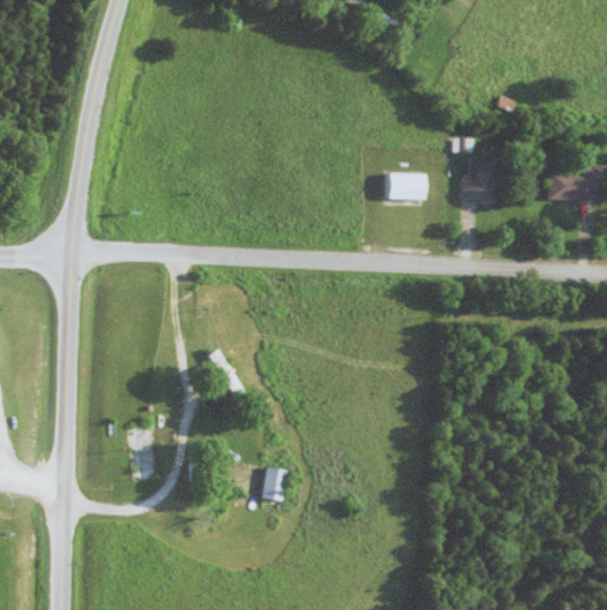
[(464,174),(464,201),(496,201),(496,156),(469,156),(469,174),(464,174)]
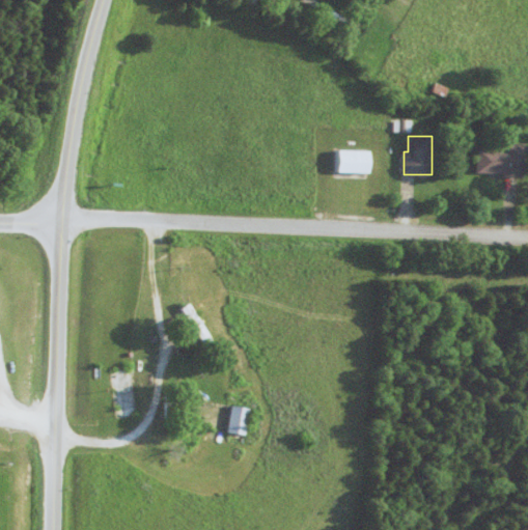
[(522,175),(523,142),(504,141),(504,147),(479,145),(477,173),(522,175)]
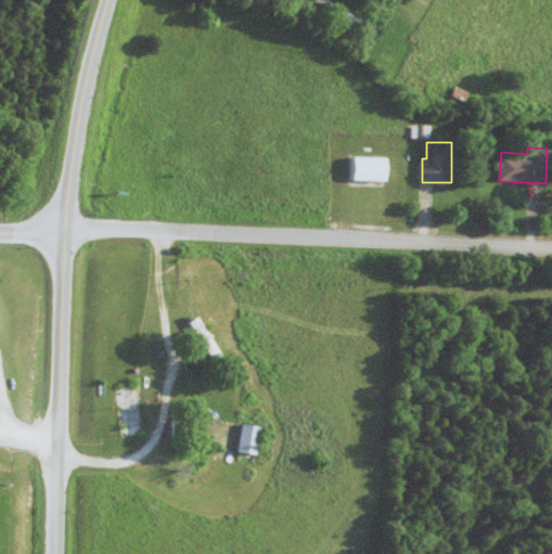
[(387,156),(349,156),(349,180),(387,180),(387,156)]
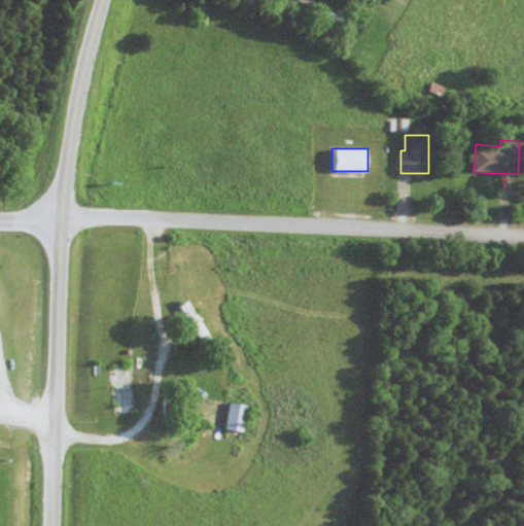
[(214,338),(188,300),(180,306),(206,344),(214,338)]
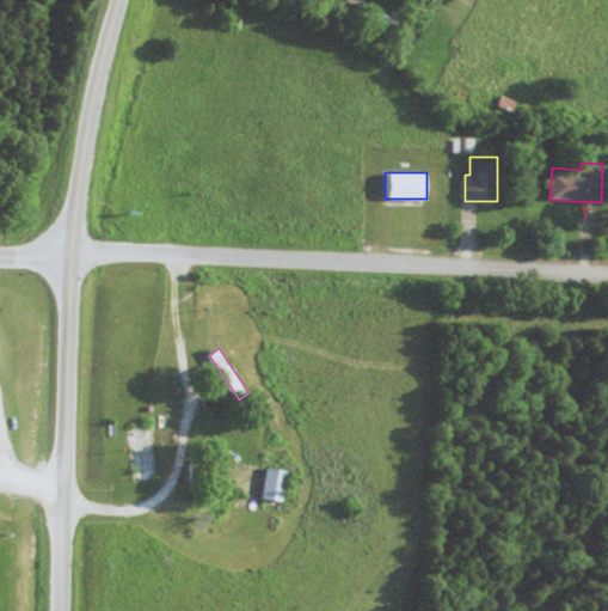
[(136,482),(159,480),(153,421),(130,423),(136,482)]
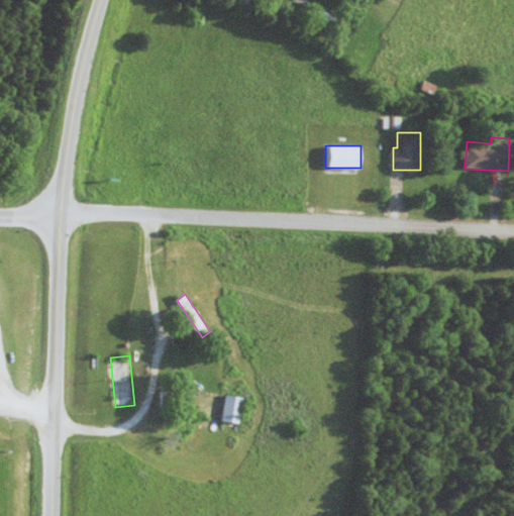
[(220,419),(238,424),(245,398),(226,393),(220,419)]
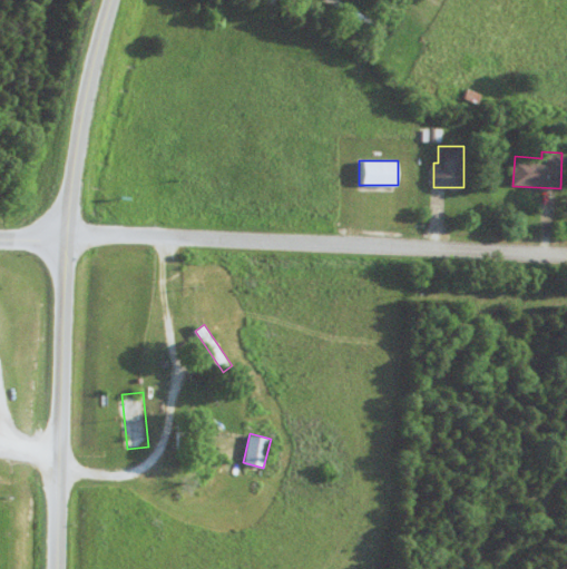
All buildings are outlined.
